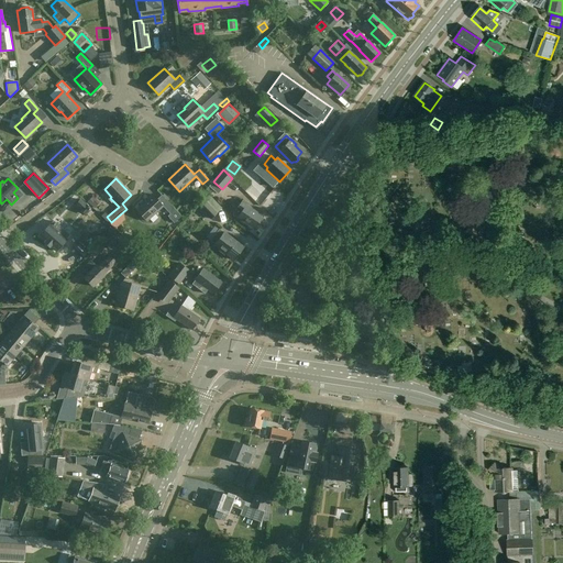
[(209,186),(217,194),(222,189),(213,181),(209,186)]
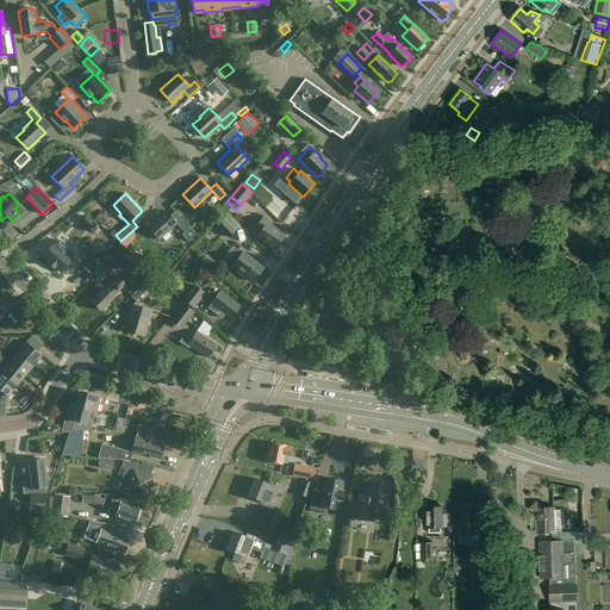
[(31,209),(22,217),(26,222),(35,213),(31,209)]
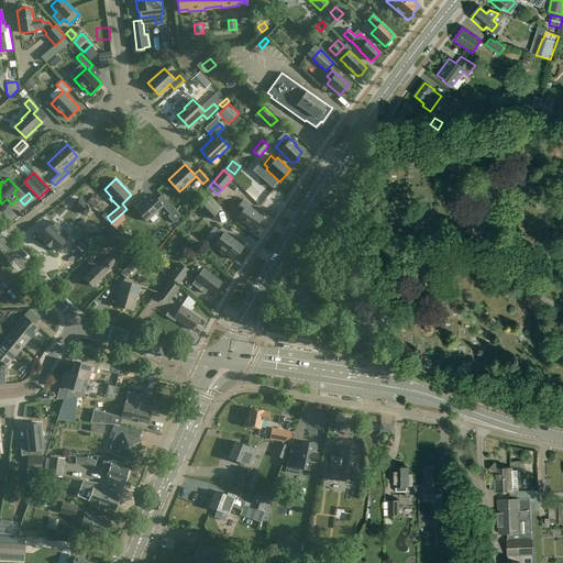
[(197,206),(210,220),(222,208),(208,194),(197,206)]
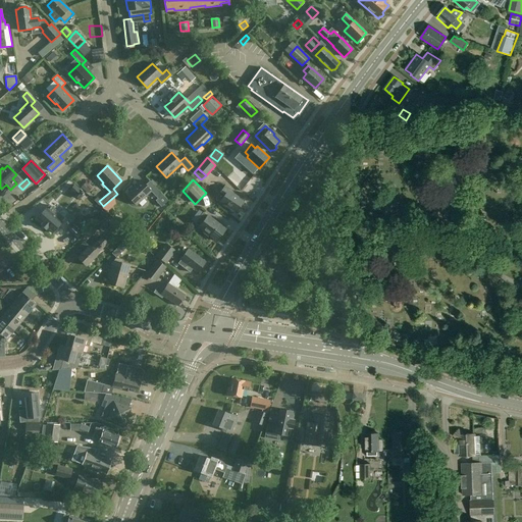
[(141,180),(125,195),(136,205),(151,191),(157,199),(156,201),(161,206),(167,201),(150,180),(145,185),(141,180)]
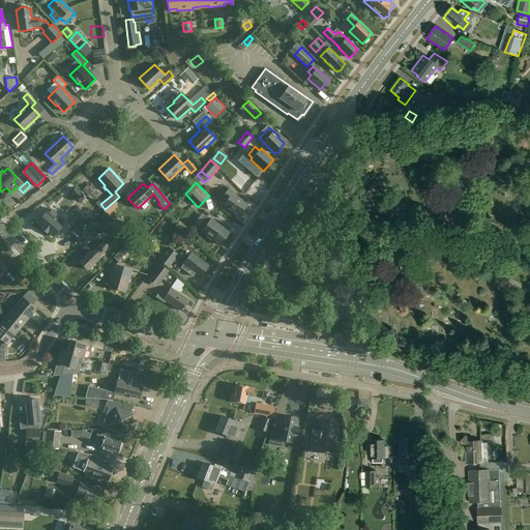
[(92,192),(86,186),(83,190),(89,196),(92,192)]
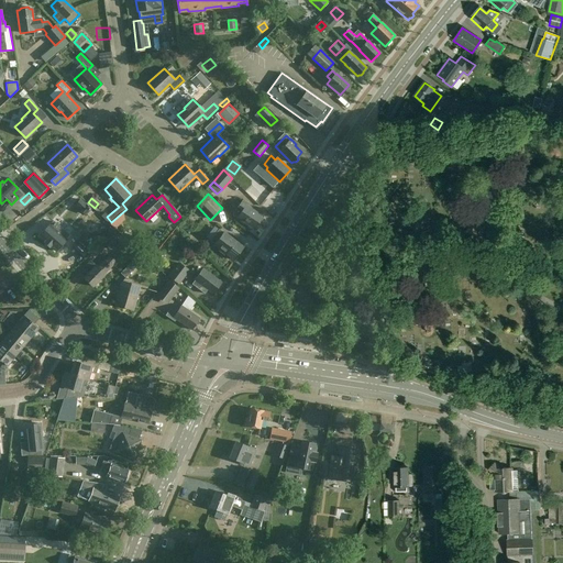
[(75,205),(85,213),(90,209),(80,199),(75,205)]
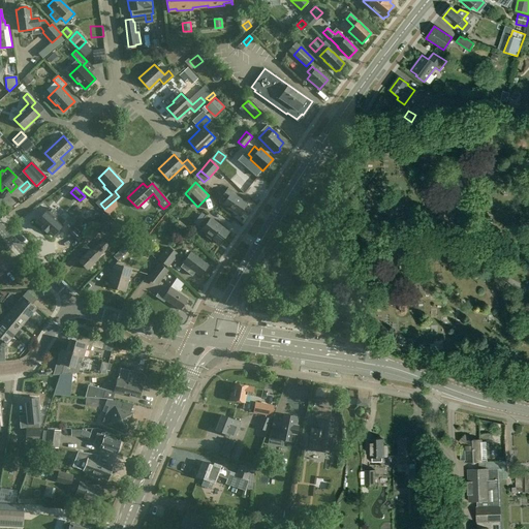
[(223,205),(222,205),(238,215),(247,204),(231,193),(232,191),(227,188),(218,201),(223,205)]
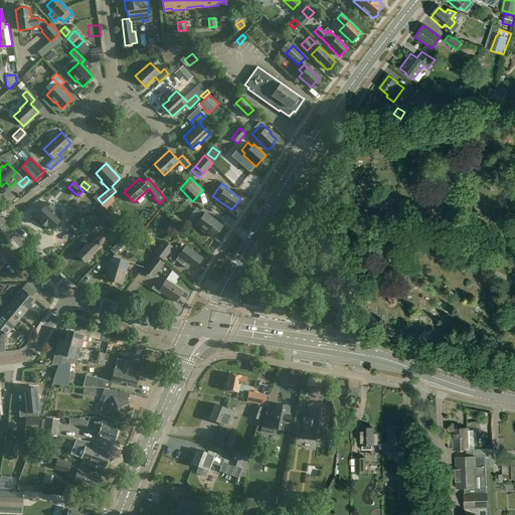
[(44,202),(44,201),(33,213),(38,218),(37,219),(42,223),(43,222),(48,227),(59,215),(58,214),(61,211),(47,199),(44,202)]
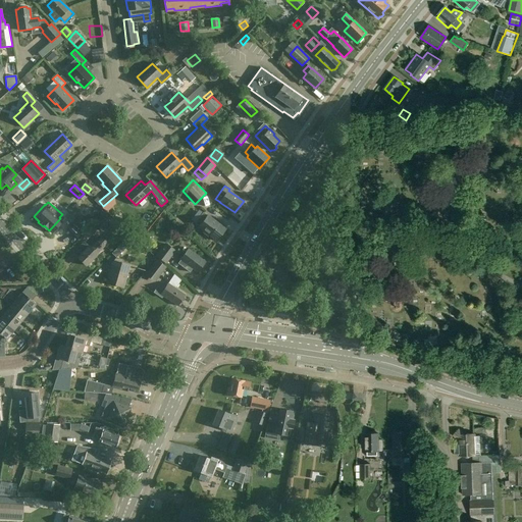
[(203,212),(195,223),(198,226),(198,227),(204,231),(203,232),(207,236),(208,235),(216,241),(225,228),(207,215),(203,212)]
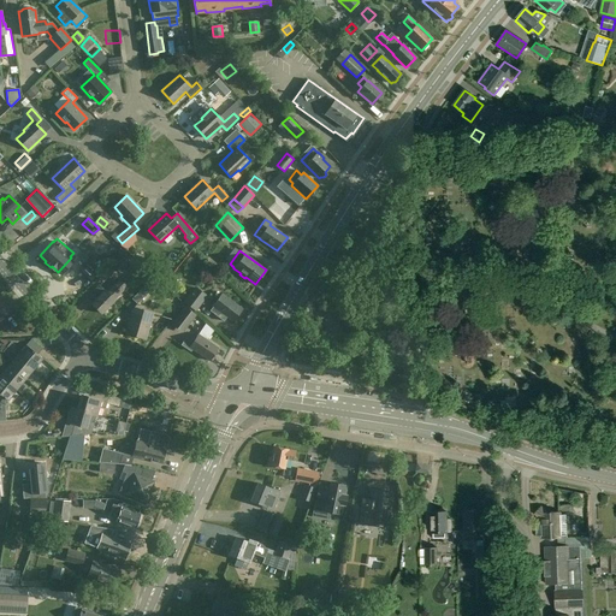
[(125,253),(113,266),(119,273),(125,267),(131,272),(137,266),(132,260),(125,253)]
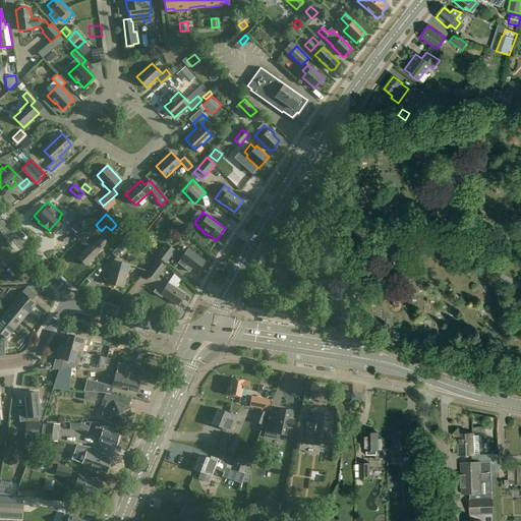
[(140,233),(139,223),(132,224),(133,234),(140,233)]
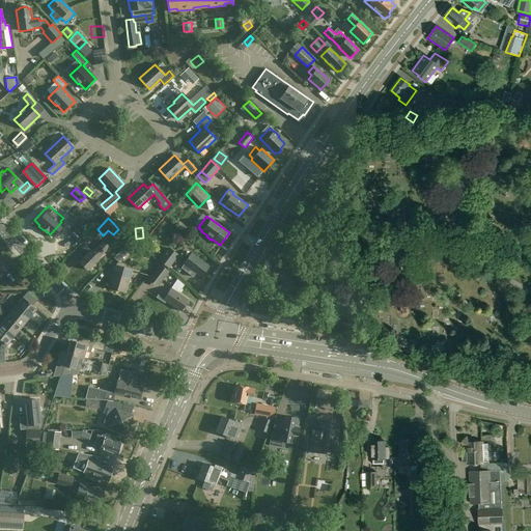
[(92,252),(90,250),(79,262),(87,270),(99,258),(99,257),(109,247),(103,242),(92,252)]
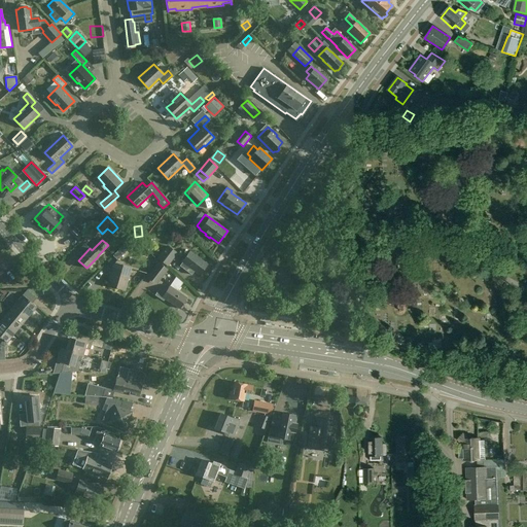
[(112,255),(117,260),(128,249),(124,245),(112,255)]
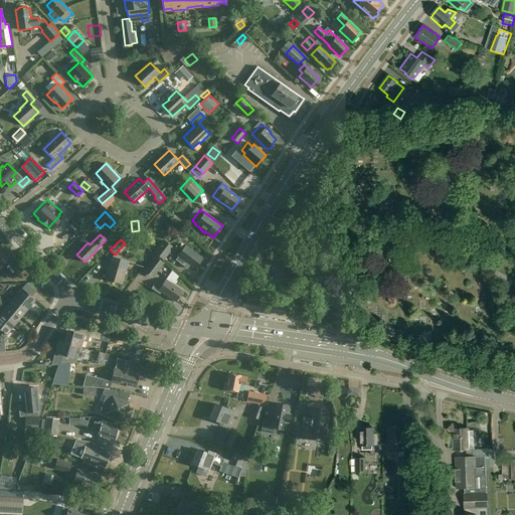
[(164,261),(174,247),(163,239),(153,252),(164,261)]
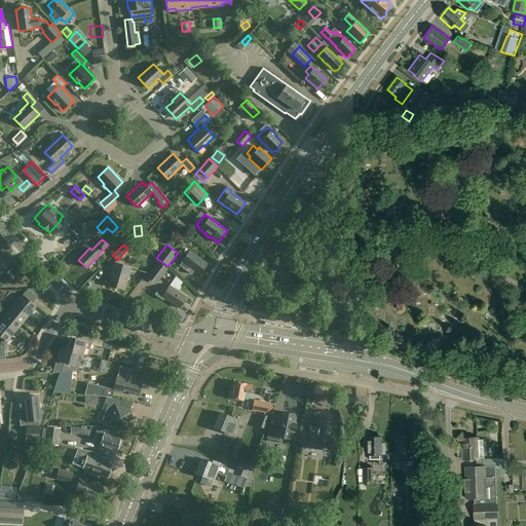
[(194,270),(198,274),(207,263),(190,251),(179,265),(191,274),(194,270)]
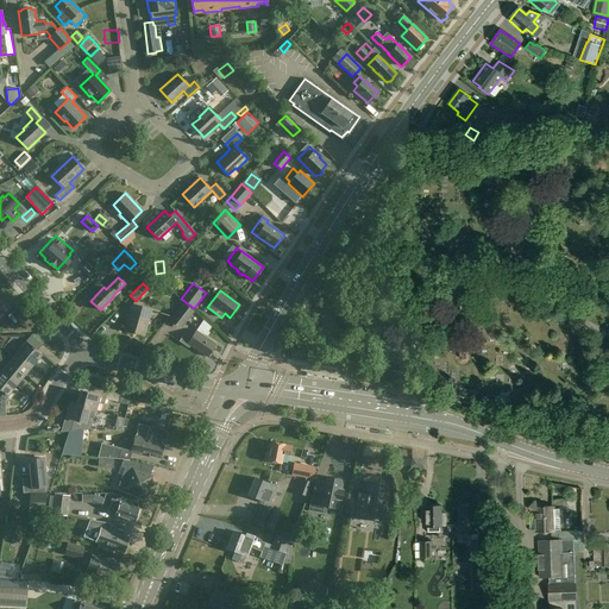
[(181,330),(194,312),(182,303),(169,320),(181,330)]
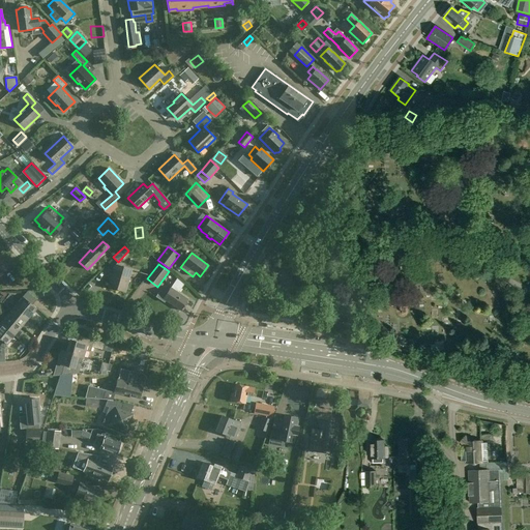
[(130,269),(115,265),(109,287),(124,292),(130,269)]
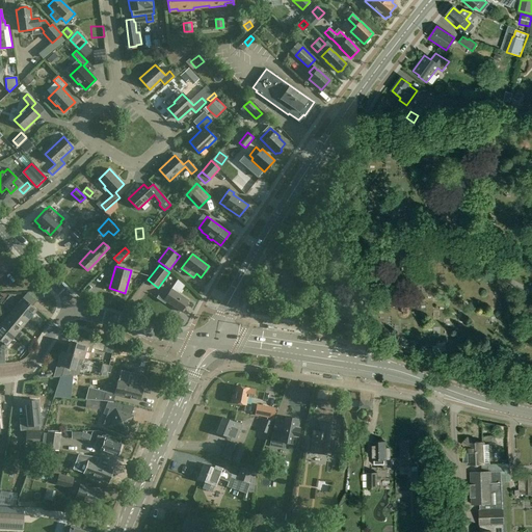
[(3,275),(0,277),(0,283),(4,287),(9,282),(3,275)]
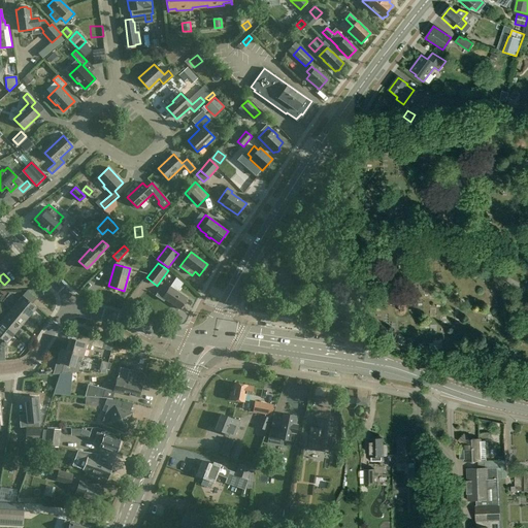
[(165,299),(179,309),(187,298),(170,287),(165,294),(160,290),(156,296),(163,301),(165,299)]
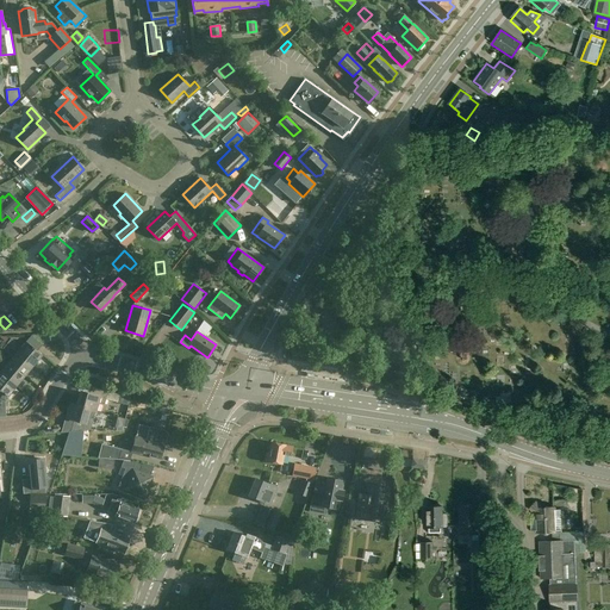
[(33,366),(42,355),(37,352),(42,346),(31,336),(26,342),(22,347),(11,338),(10,341),(6,337),(0,337),(2,341),(4,340),(7,343),(33,366)]
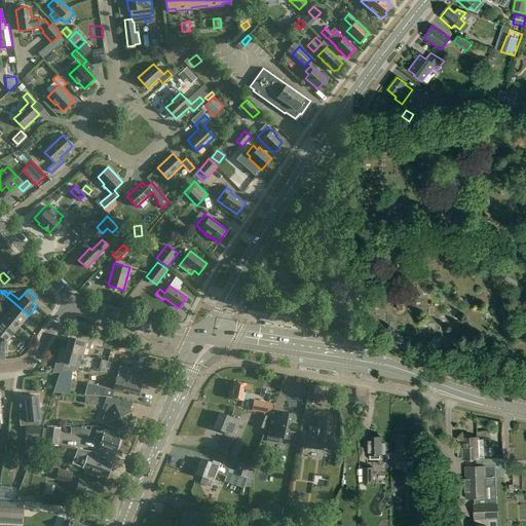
[(2,294),(0,296),(0,298),(11,308),(7,312),(22,324),(29,315),(6,296),(3,293),(2,294)]
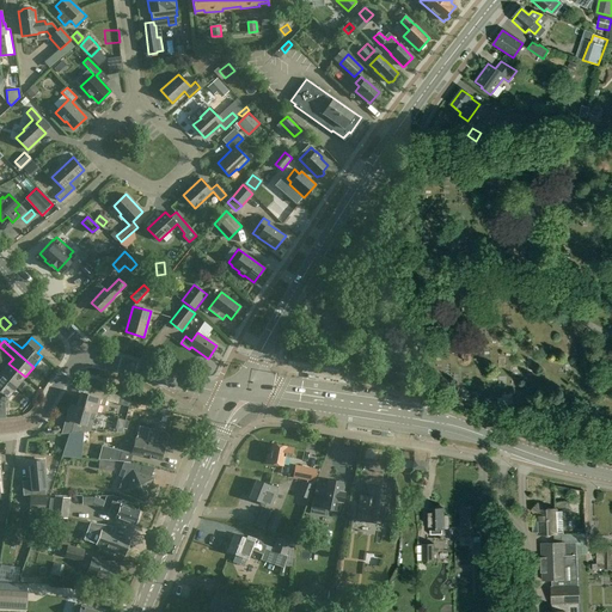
[(403,372),(402,359),(380,362),(383,374),(403,372)]
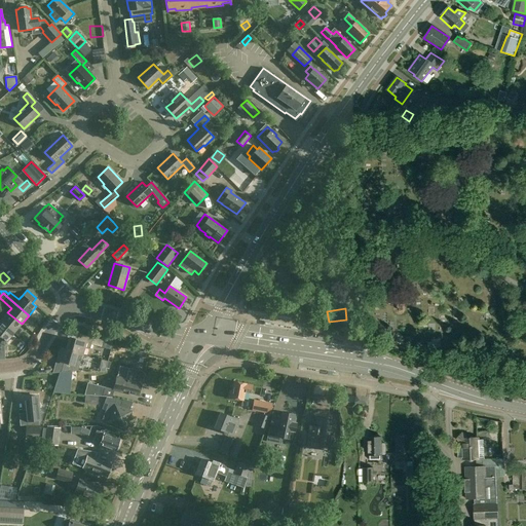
[(0,321),(13,333),(22,324),(7,312),(3,316),(0,313),(0,321)]
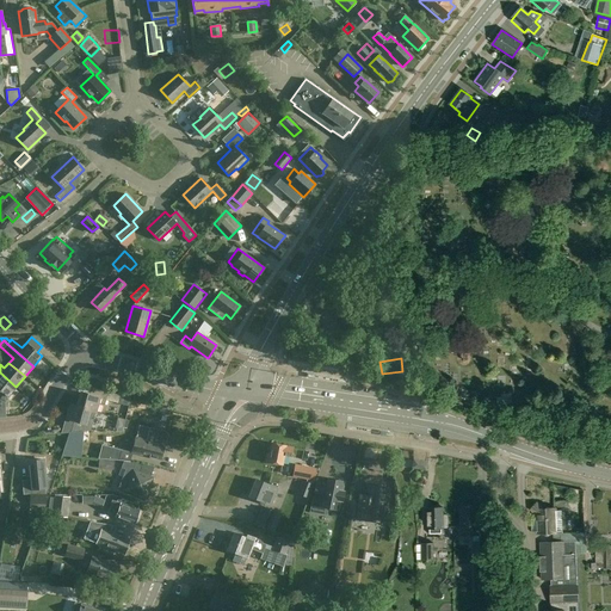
[(16,387),(0,372),(0,390),(7,397),(16,387)]
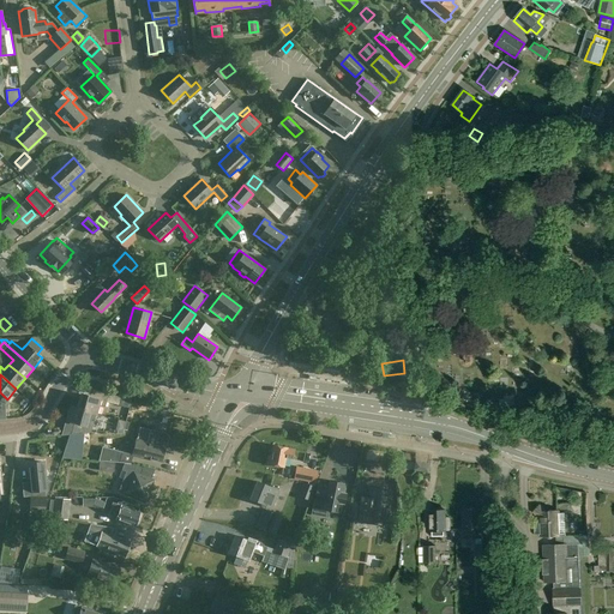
[(78,408),(89,411),(96,414),(97,405),(104,408),(107,402),(118,405),(120,398),(91,390),(89,396),(82,395),(78,408)]
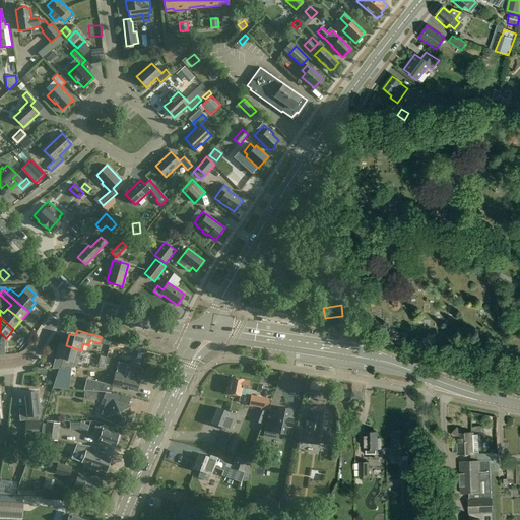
[(100,343),(109,345),(111,339),(102,337),(100,343)]
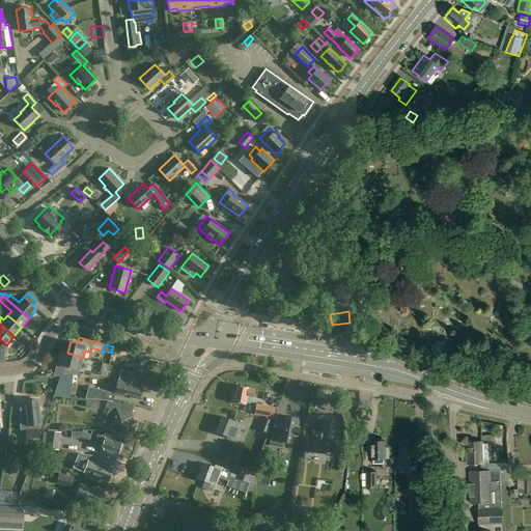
[(64,365),(61,375),(73,374),(78,374),(81,364),(75,362),(77,356),(67,353),(61,351),(57,363),(64,365)]
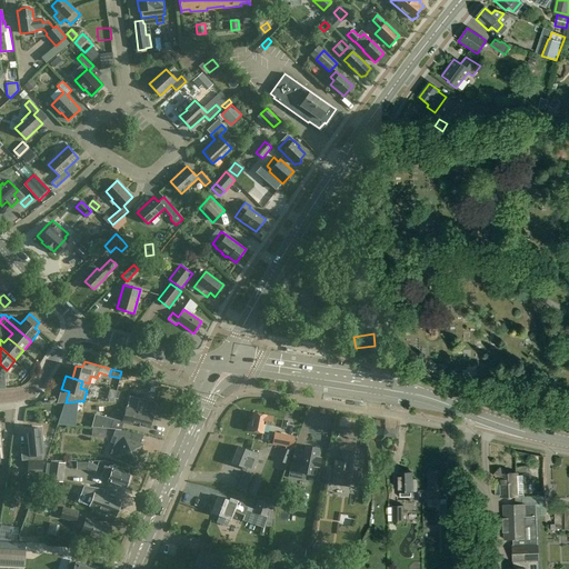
[(126,407),(122,420),(130,422),(129,422),(149,428),(155,406),(152,403),(139,400),(139,398),(129,396),(127,407),(126,407)]
